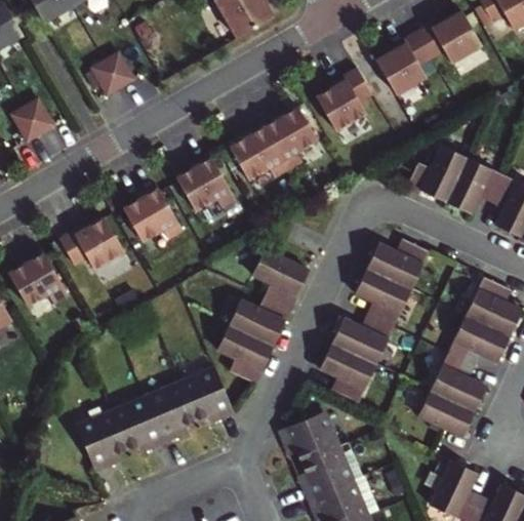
[(28,0),(30,1),(33,6),(38,15),(44,26),(88,0),(28,0)]
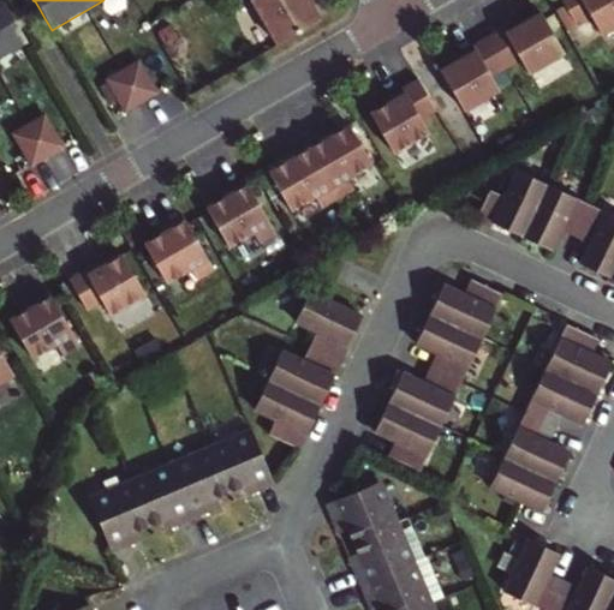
[(254,0),(246,5),(274,52),(316,28),(300,0),(254,0)]
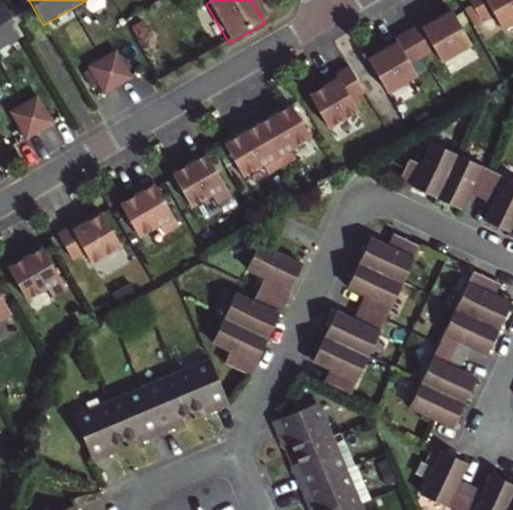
[(512,0),(469,0),(484,26),(497,19),(505,32),(512,27),(512,0)]
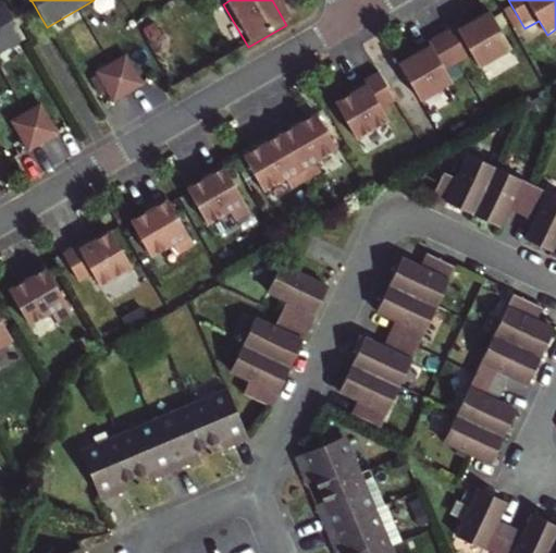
[(11,13),(20,28),(31,22),(40,16),(35,7),(32,1),(22,8),(11,13)]
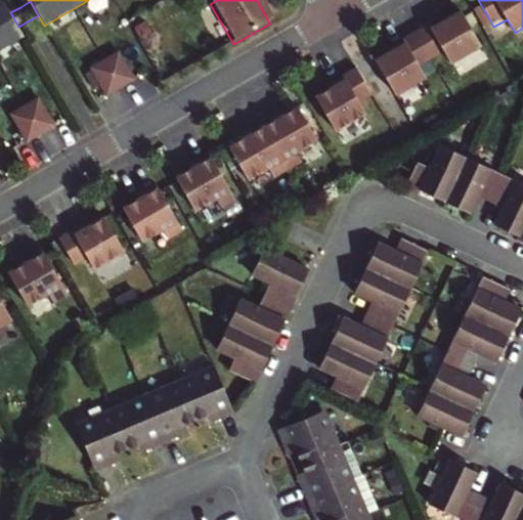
[(4,2),(0,4),(0,50),(25,37),(18,27),(10,12),(4,2)]
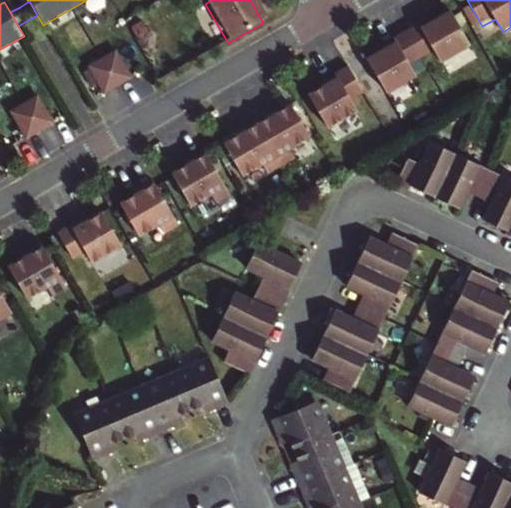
[(422,26),(408,34),(424,61),(436,53),(443,64),(472,47),(453,14),(435,24),(424,30),(422,26)]
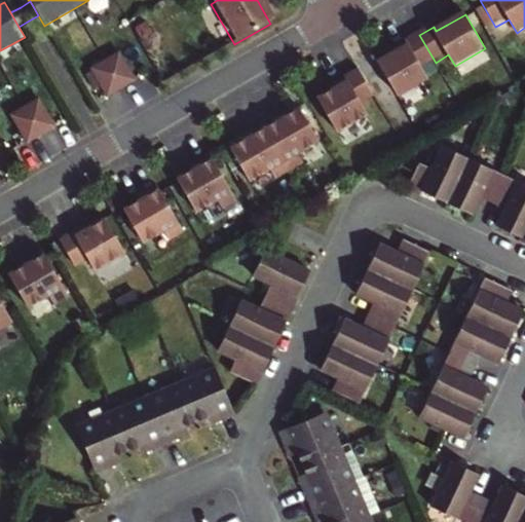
[(434,27),(436,31),(447,25),(445,21),(434,27)]
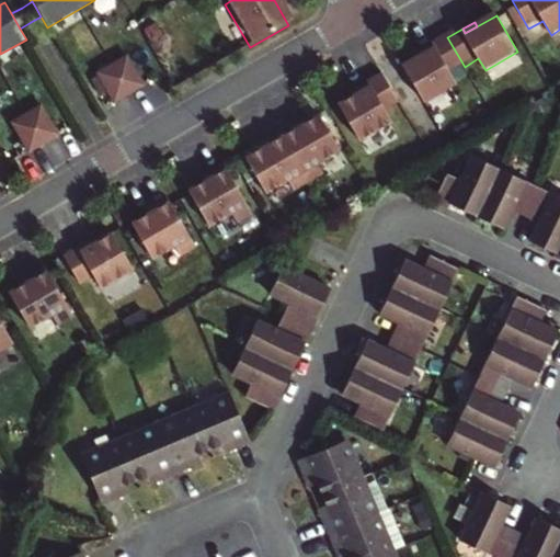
[(423,57),(404,68),(426,105),(458,86),(452,75),(465,67),(447,37),(433,45),(435,50),(423,57)]
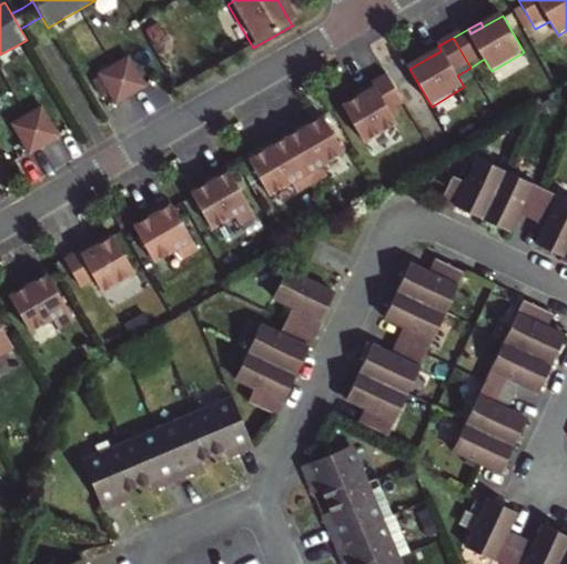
[(426,53),(428,58),(441,51),(438,46),(426,53)]
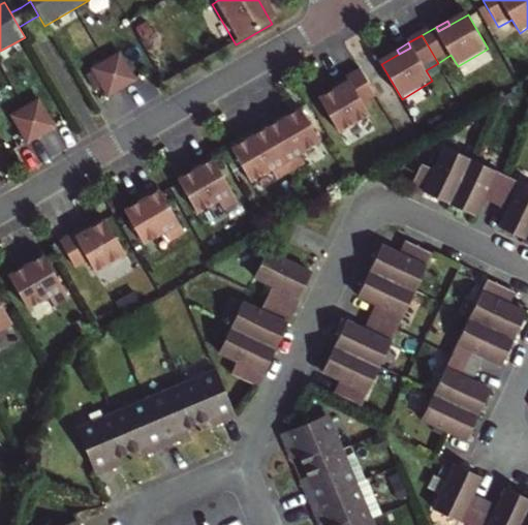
[(120,55),(106,62),(123,89),(136,82),(120,55)]
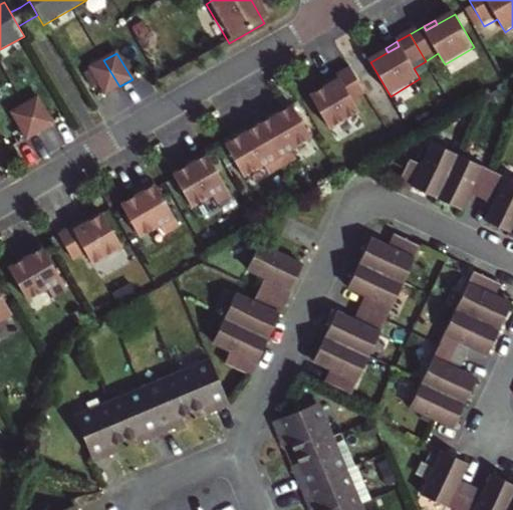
[(103,60),(90,68),(106,94),(119,86),(103,60)]
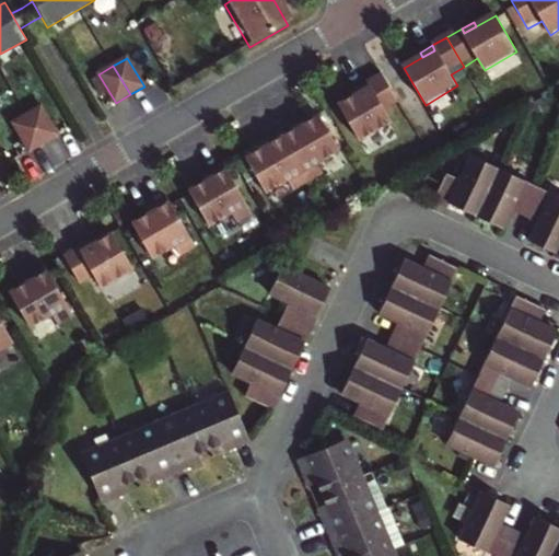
[(358,94),(338,106),(360,142),(393,124),(385,112),(399,104),(382,74),(367,83),(370,88),(358,94)]
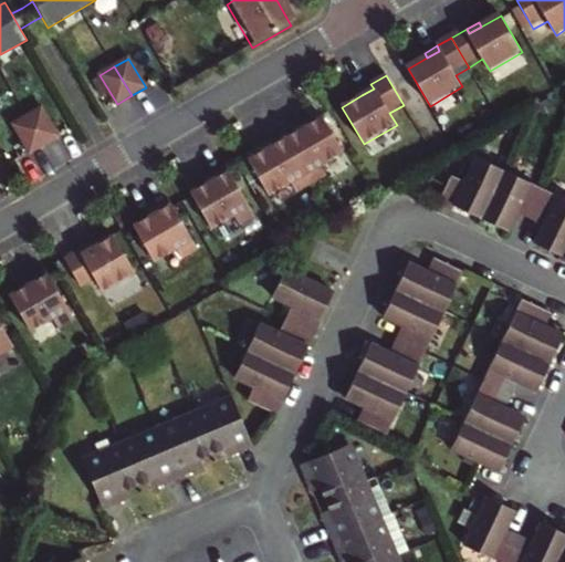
[(370,84),(359,91),(362,95),(374,89),(370,84)]
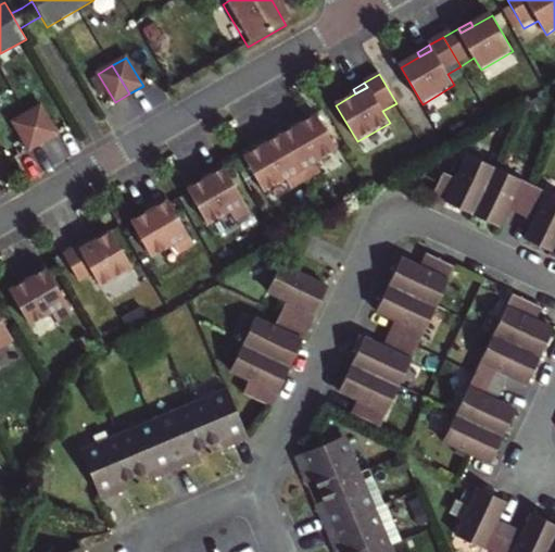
[(28,115),(14,124),(30,152),(45,143),(59,136),(42,108),(28,115)]
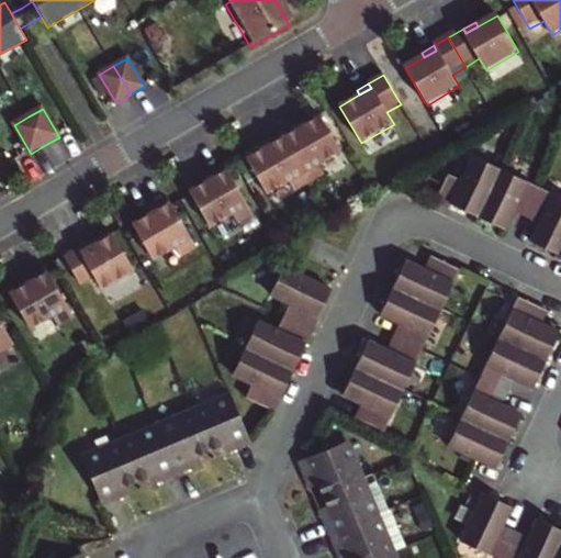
[(295,124),(282,133),(312,183),(326,175),(320,164),(341,151),(321,115),(299,129),(295,124)]
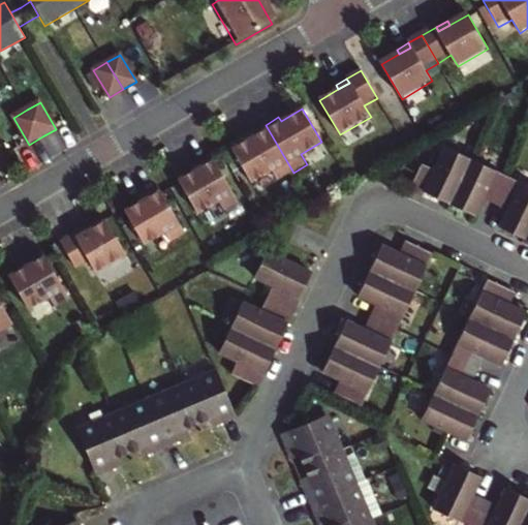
[(254,136),(234,150),(253,183),(274,171),(280,180),(293,173),(266,125),(252,132),(254,136)]
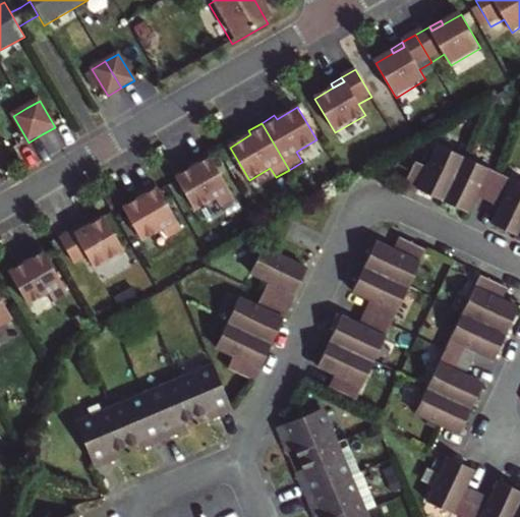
[(476,194),(501,206),(493,224),(519,236),(519,182),(440,145),(429,167),(415,160),(402,186),(416,193),(418,188),(468,212),(476,194)]
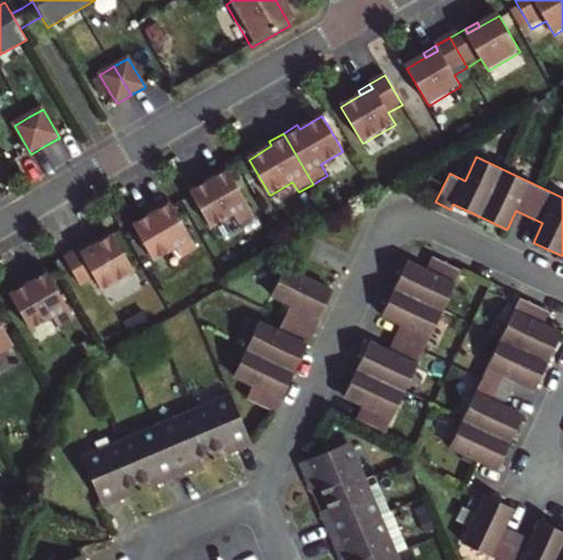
[(214,179),(191,192),(212,228),(235,215),(240,225),(256,216),(227,165),(212,174),(214,179)]
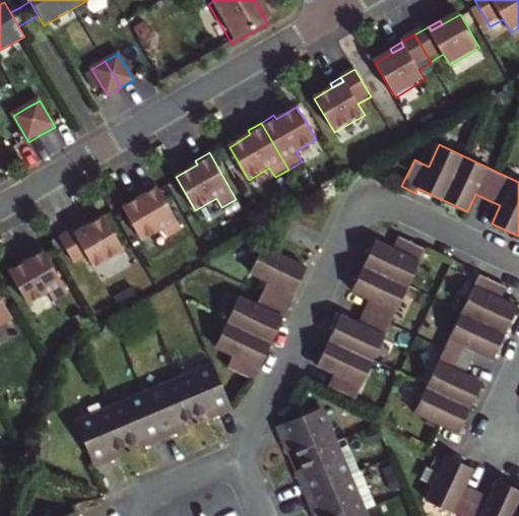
[(144,195),(124,207),(142,240),(164,229),(169,238),(183,230),(156,183),(142,191),(144,195)]
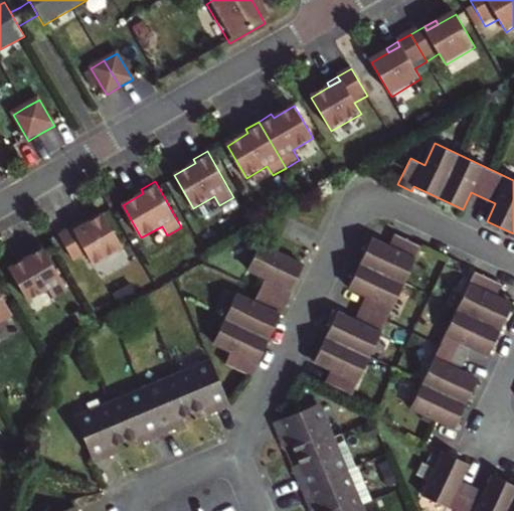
[(73,227),(60,235),(75,263),(89,254),(95,266),(125,248),(105,215),(87,225),(76,232),(73,227)]
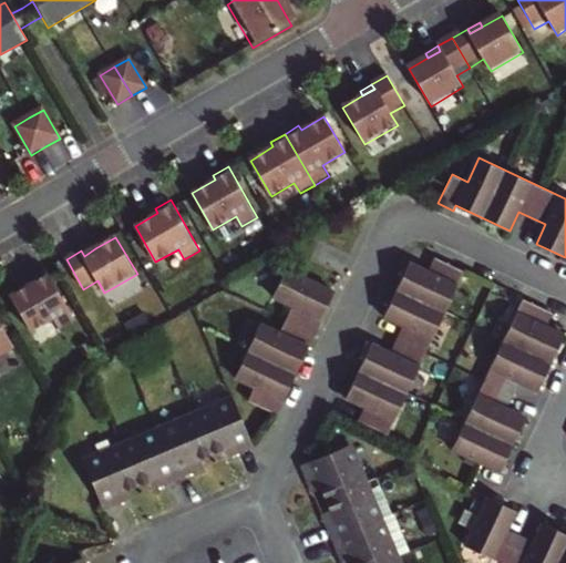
[(81,251),(84,256),(95,248),(93,244),(81,251)]
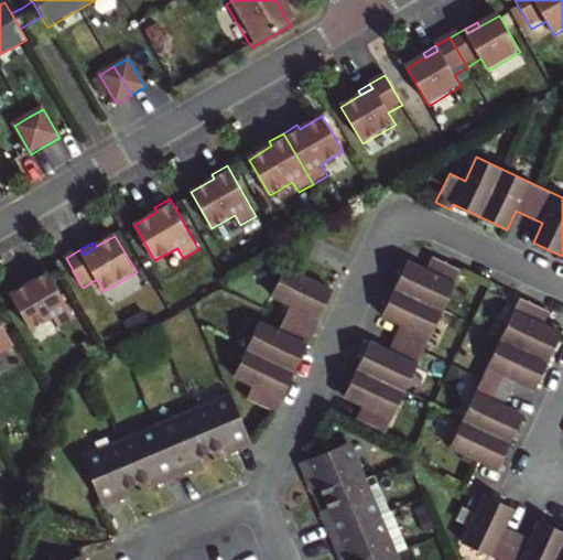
[(407,261),(381,314),(400,323),(387,351),(368,342),(344,395),(361,405),(355,418),(383,432),(462,270),(432,256),(425,270),(407,261)]
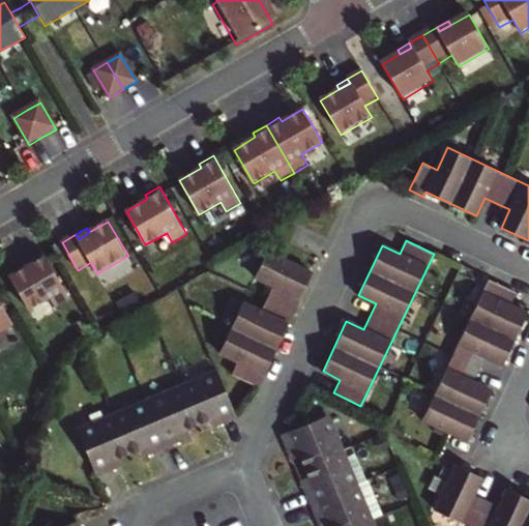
[(257,386),(313,271),(312,270),(267,250),(255,275),(273,284),(260,311),(242,301),(218,351),(237,360),(231,374),(257,386)]
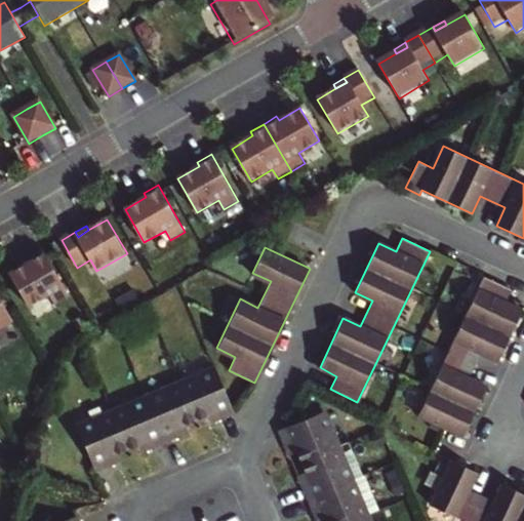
[(32,262),(10,275),(30,308),(51,295),(56,306),(71,296),(43,249),(30,257),(32,262)]
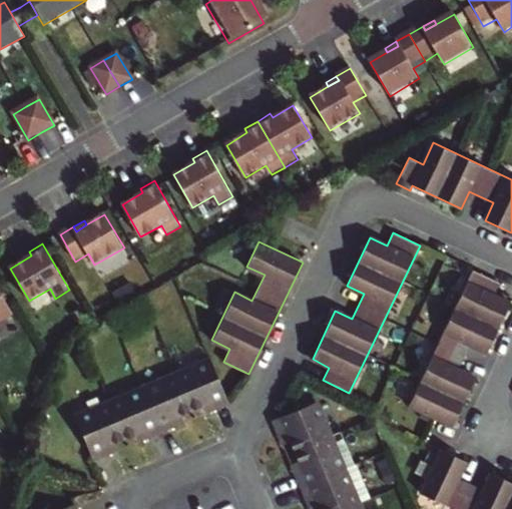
[(472,271),(408,407),(433,419),(451,427),(474,378),(457,370),(469,346),(486,354),(488,351),(510,304),(493,296),(499,284),(472,271)]
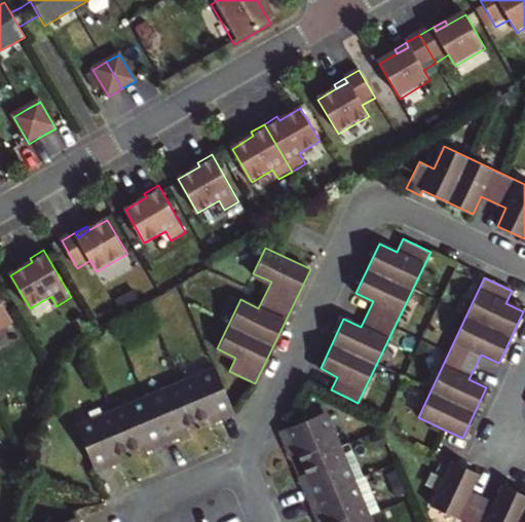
[(0,329),(14,322),(0,297),(0,329)]
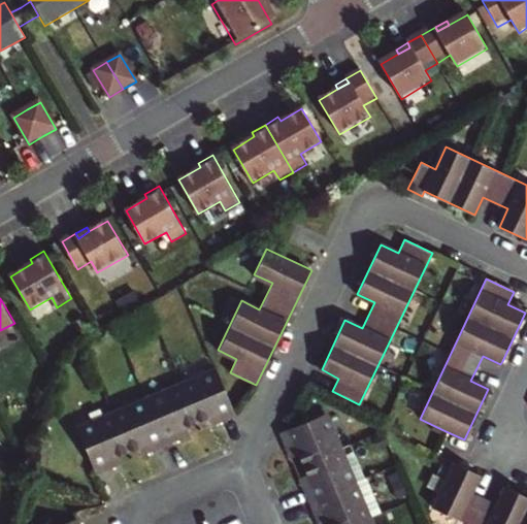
[(180,427),(210,415),(212,422),(233,413),(213,366),(74,426),(93,472),(114,463),(111,456),(140,445),(143,451),(184,434),(180,427)]
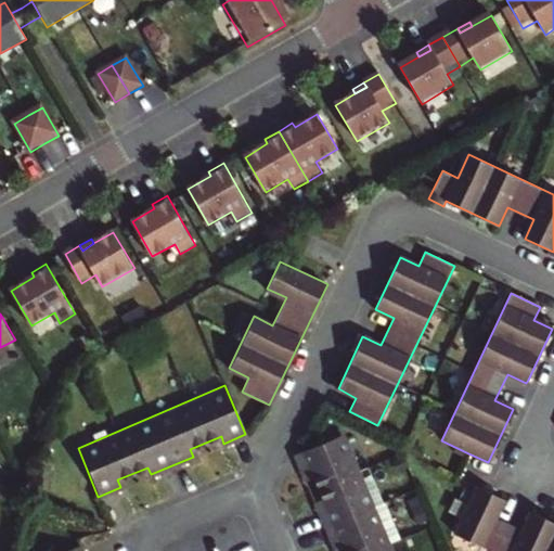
[(357,550),(353,540),(385,527),(344,431),(292,453),(300,476),(309,473),(322,503),(314,508),(332,548),(339,545),(342,550),(357,550)]
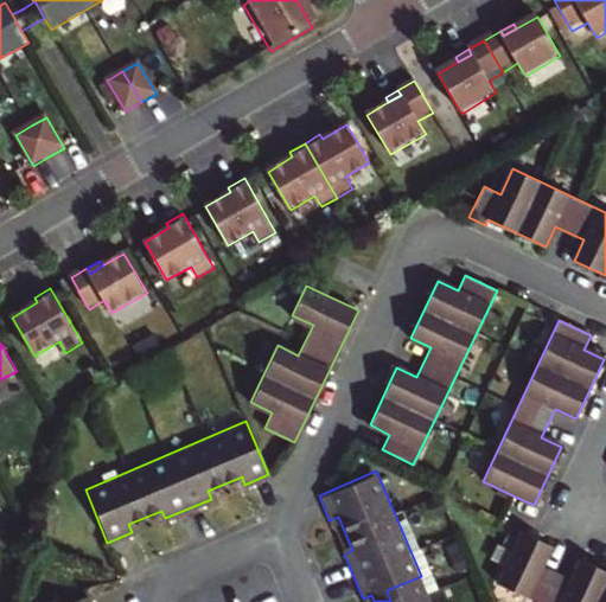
[(605,575),(579,562),(569,582),(541,568),(550,548),(522,535),(497,586),(531,601),(605,601),(605,575)]
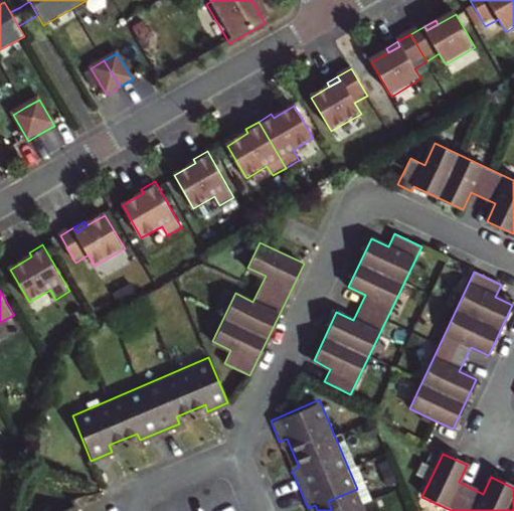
[(328,501),(331,510),(366,510),(357,489),(328,501)]
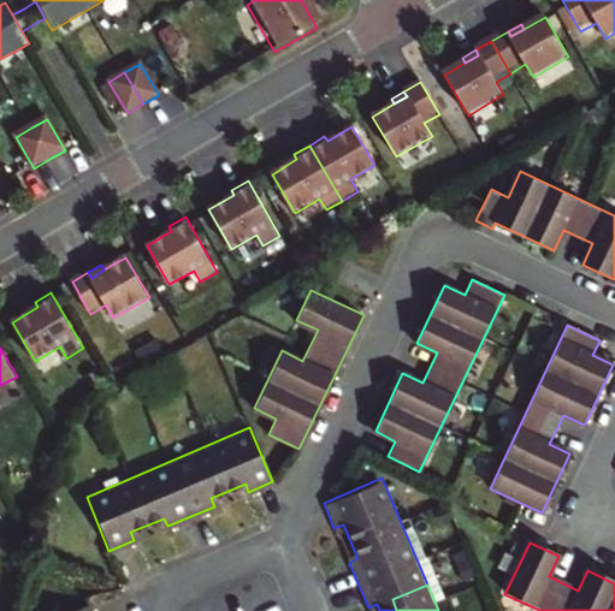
All buildings are outlined.
